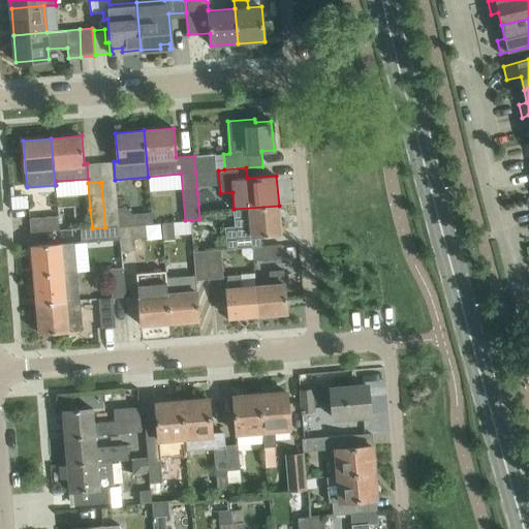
[(105,227),(119,226),(146,224),(152,223),(151,212),(118,214),(116,184),(101,185),(105,227)]
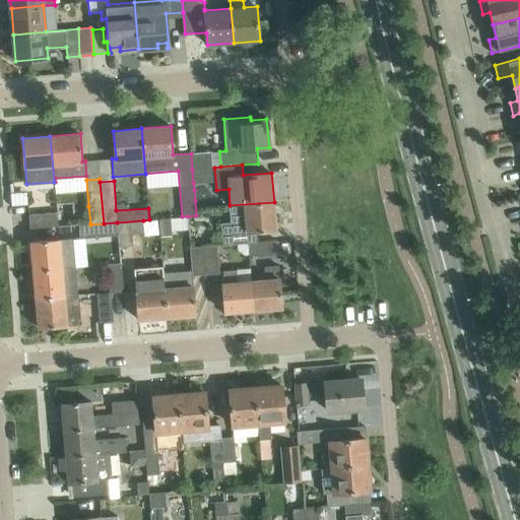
[(274,202),(230,205),(231,223),(221,224),(223,245),(237,244),(249,243),(249,242),(257,242),(256,232),(276,230),(274,202)]
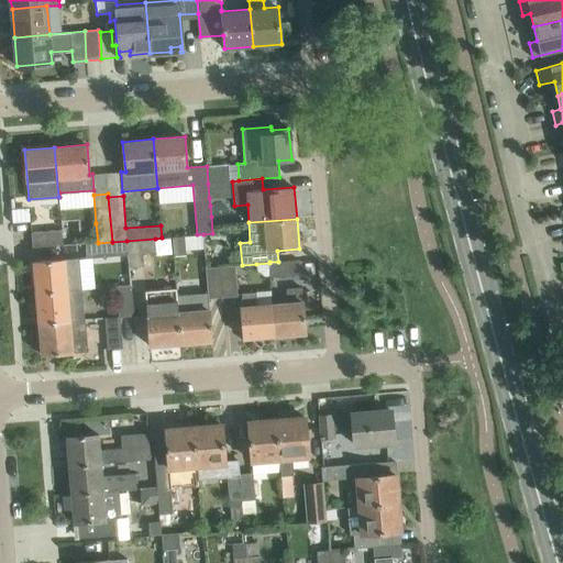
[(63,230),(32,232),(31,232),(32,246),(64,244),(63,230)]
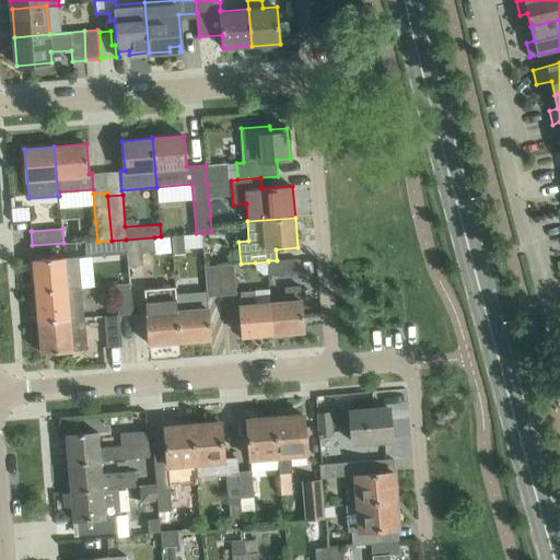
[(142,252),(155,251),(154,237),(126,240),(127,253),(128,266),(143,265),(142,252)]
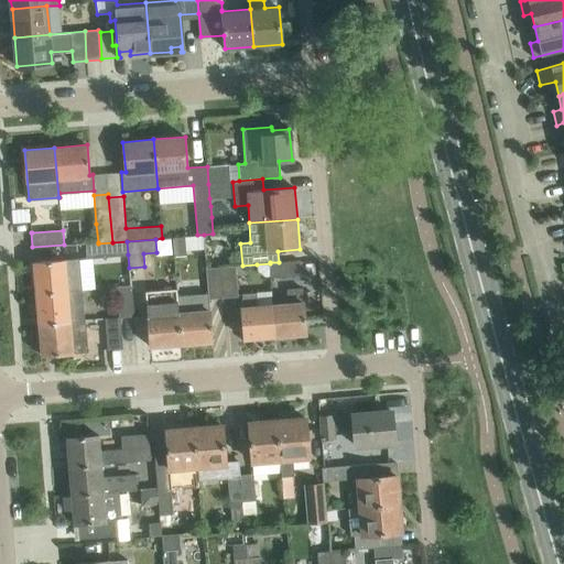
[(86,259),(128,255),(127,241),(112,242),(98,243),(98,242),(85,243),(86,259)]
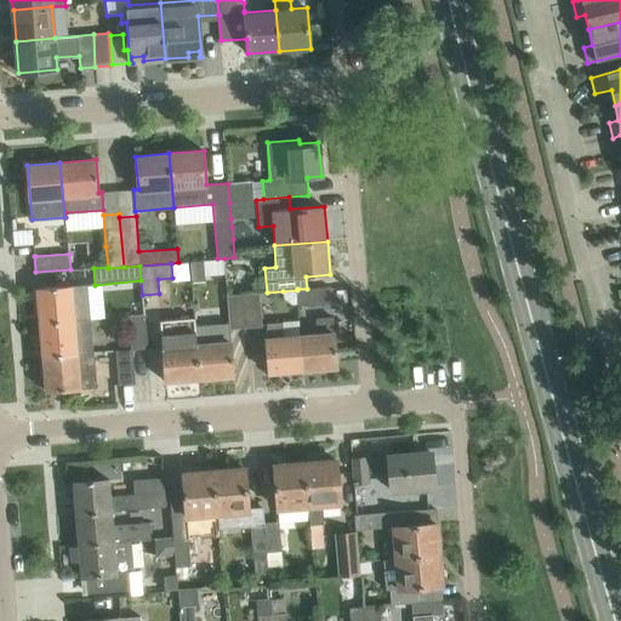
[(40,324),(92,319),(90,284),(70,286),(36,289),(40,324)]
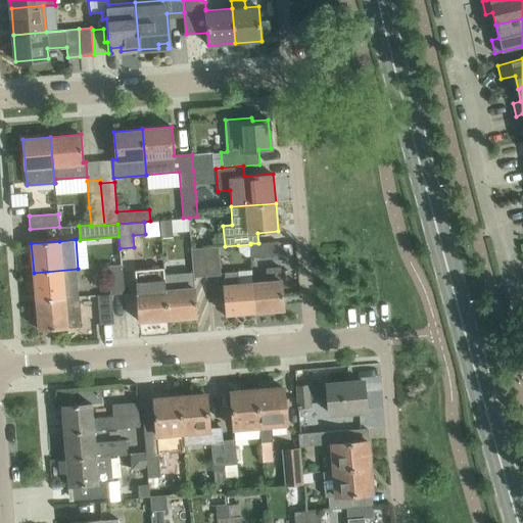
[(250,243),(250,244),(251,255),(251,257),(280,255),(278,241),(250,243)]
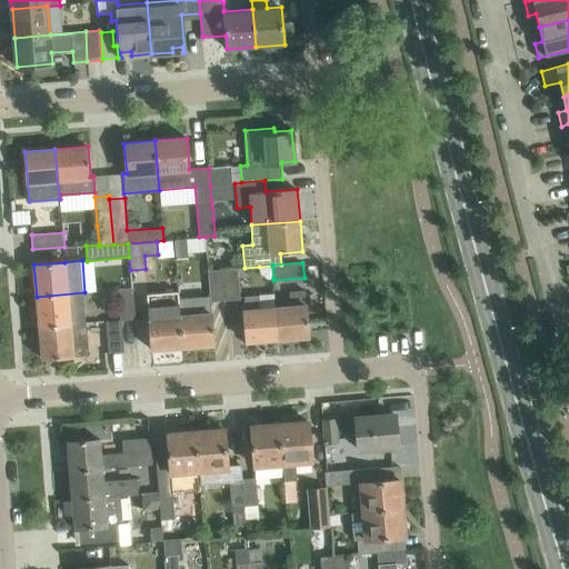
[(240,299),(239,277),(238,268),(222,269),(225,300),(240,299)]
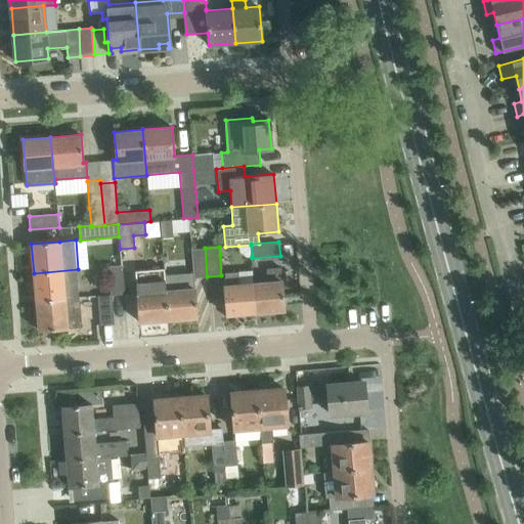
[(194,277),(207,276),(205,248),(191,249),(193,272),(165,274),(168,319),(198,317),(194,277)]
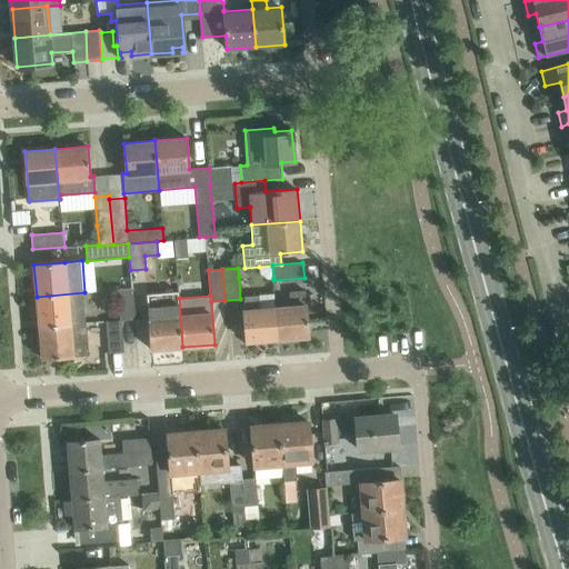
[(120,319),(121,320),(136,319),(132,289),(117,290),(120,319)]
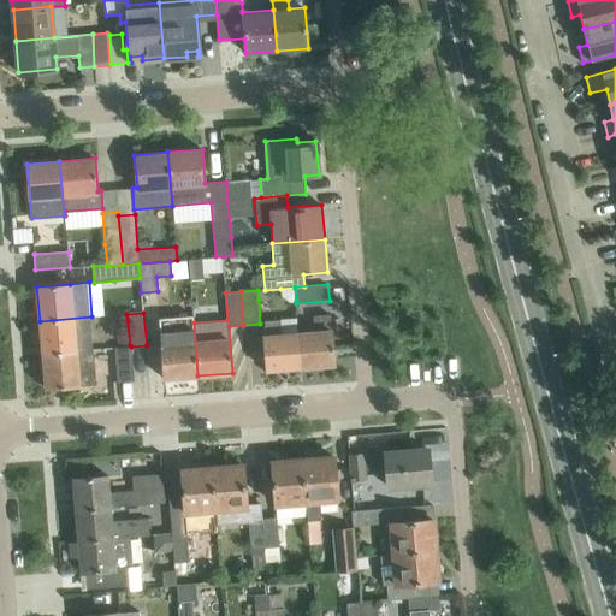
[(297,333),(301,367),(335,365),(331,314),(314,315),(315,331),(297,333)]
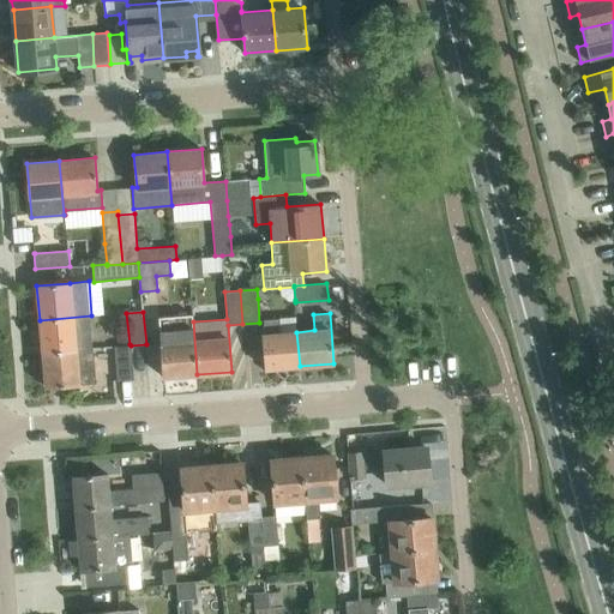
[(197,374),(193,321),(192,314),(158,317),(163,377),(197,374)]
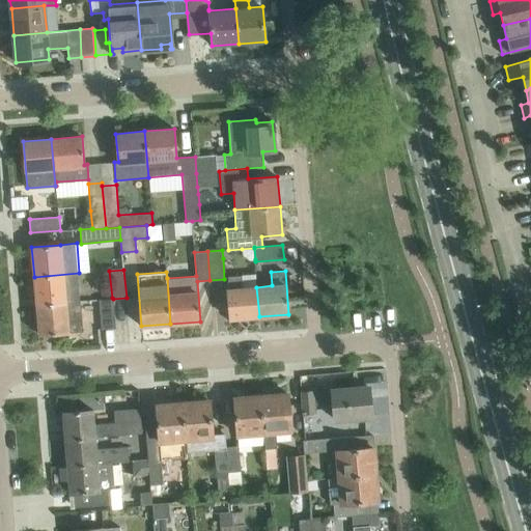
[(36,306),(81,302),(79,273),(34,277),(36,306)]
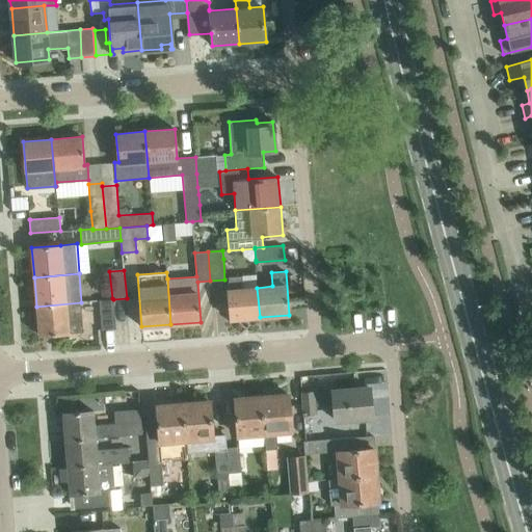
[(230,290),(228,290),(229,298),(231,319),(260,317),(257,288),(243,289),(242,275),(229,276),(230,290)]
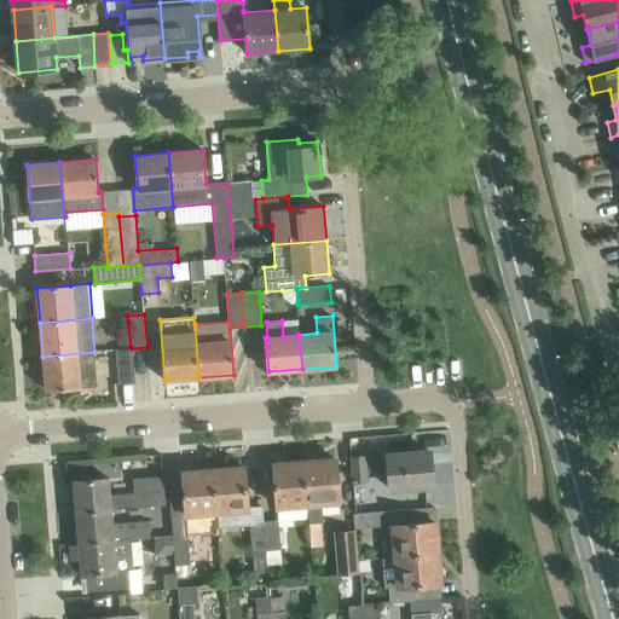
[(136,382),(132,348),(131,347),(115,350),(119,383),(136,382)]
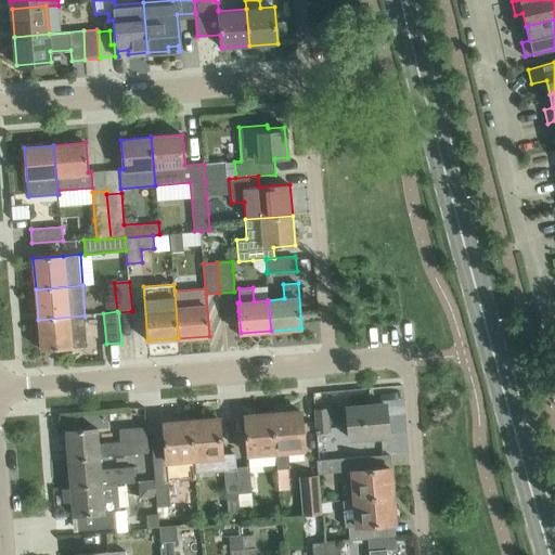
[(87,346),(86,324),(85,315),(38,320),(41,349),(87,346)]
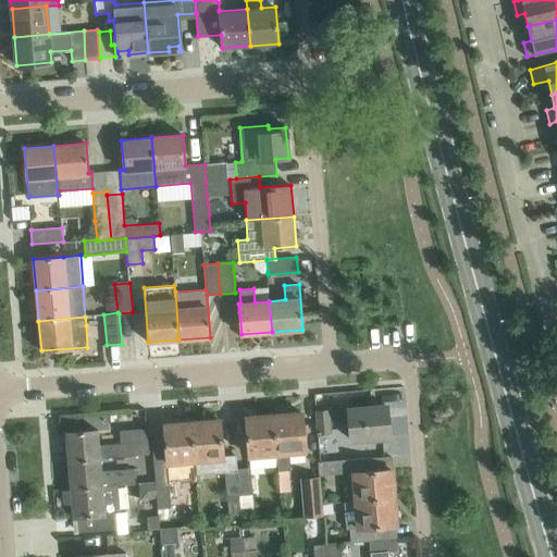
[(386,406),(317,411),(318,433),(317,433),(319,462),(334,460),(333,448),(333,445),(331,424),(349,422),(350,440),(368,438),(390,436),(386,406)]
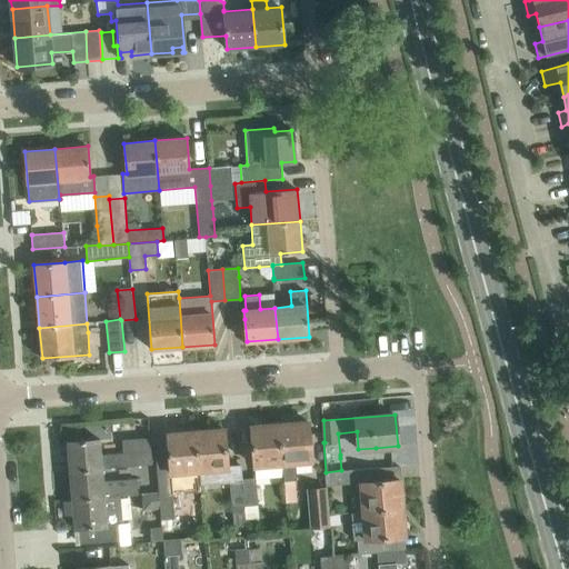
[(295,461),(311,460),(308,421),(280,425),(283,462),(285,480),(297,479),(295,461)]
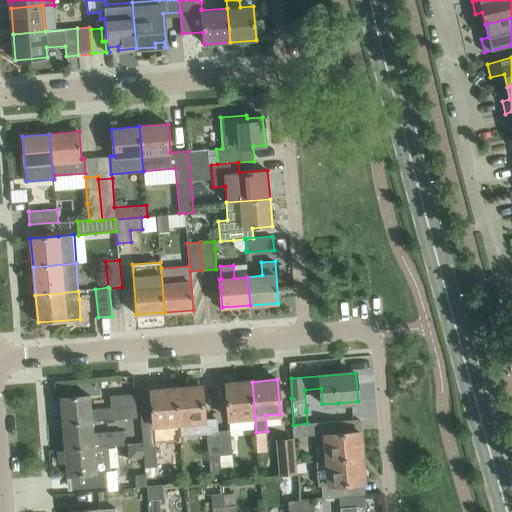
[(252,382),(226,384),(229,418),(255,416),(252,382)]
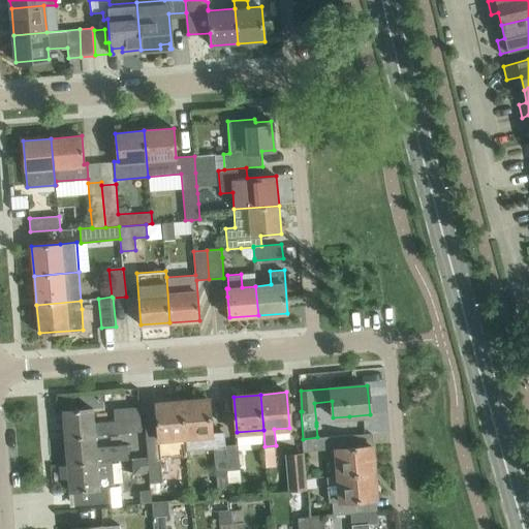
[(209,399),(182,401),(185,437),(186,452),(214,448),(213,445),(224,445),(225,445),(224,431),(212,432),(211,419),(209,399)]
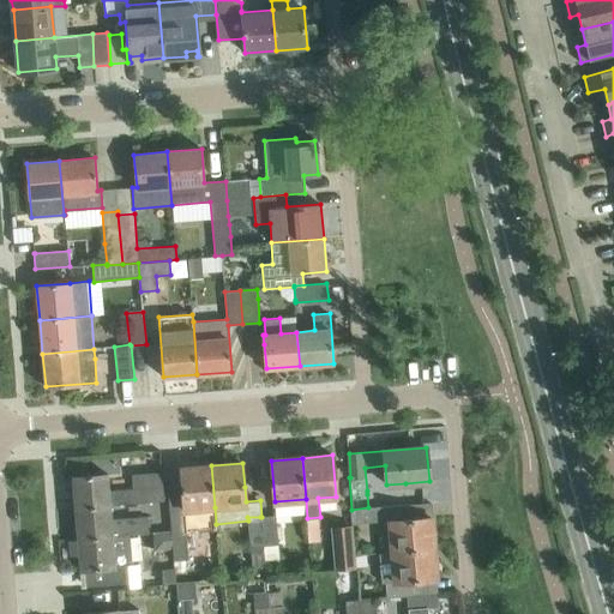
[(200,509),(215,507),(211,465),(180,468),(184,510),(170,511),(172,530),(173,543),(175,572),(186,571),(185,560),(188,559),(187,533),(202,531),(200,509)]
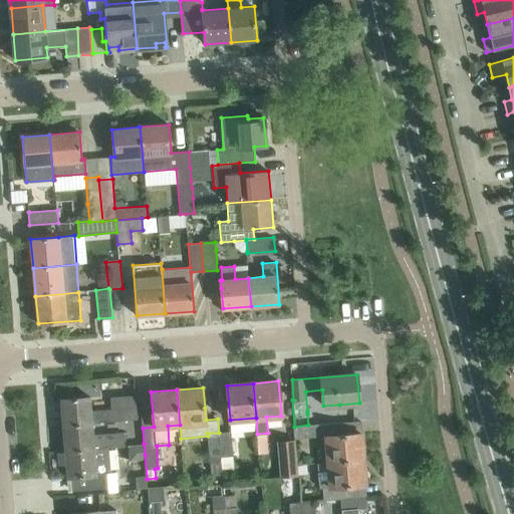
[(92,423),(138,419),(136,395),(110,397),(111,409),(91,411),(90,397),(60,400),(60,401),(62,401),(64,426),(92,424),(92,423)]
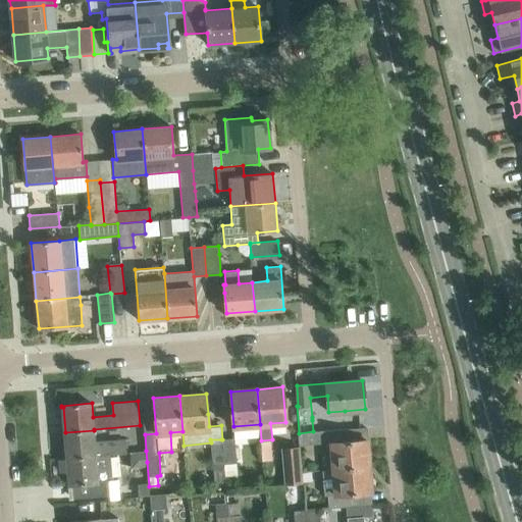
[(325,469),(369,466),(367,439),(349,441),(348,429),(320,431),(299,433),(300,446),(324,444),(325,469)]
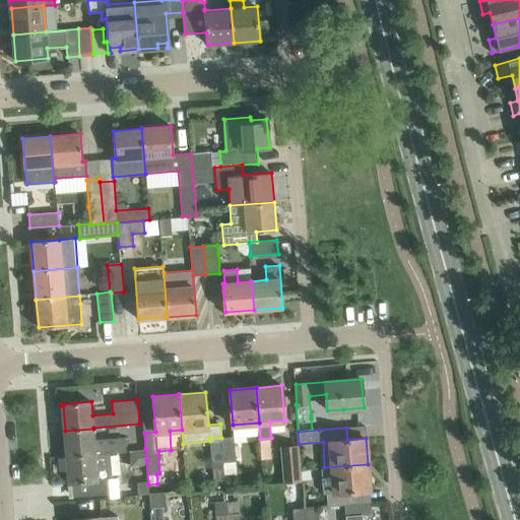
[(125,437),(94,440),(93,429),(65,431),(67,456),(111,453),(111,452),(126,451),(125,437)]
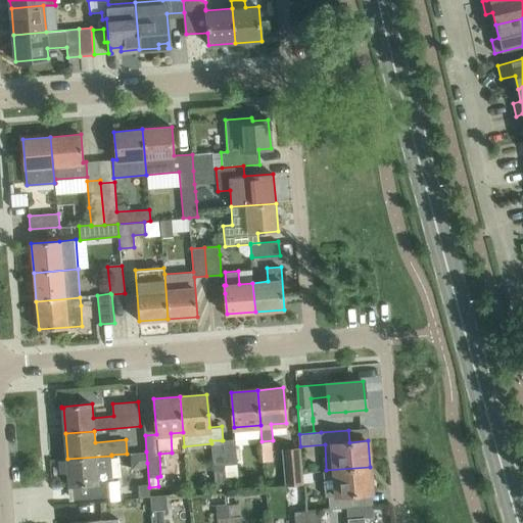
[(225,477),(238,476),(235,439),(223,440),(222,440),(224,465),(225,477)]
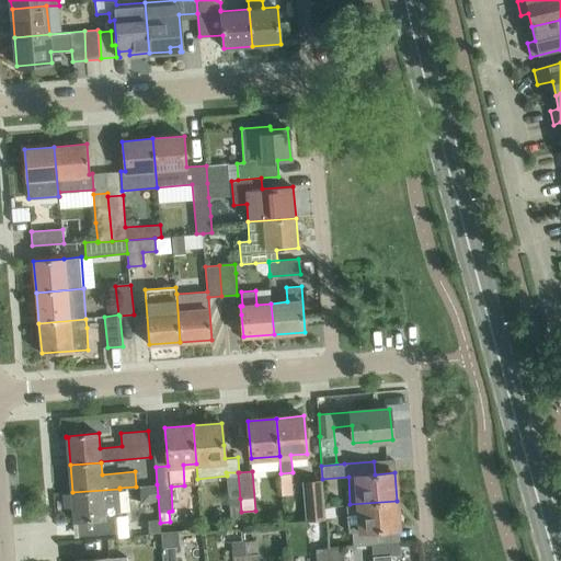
[(227,476),(228,500),(240,499),(238,472),(226,472),(227,476)]
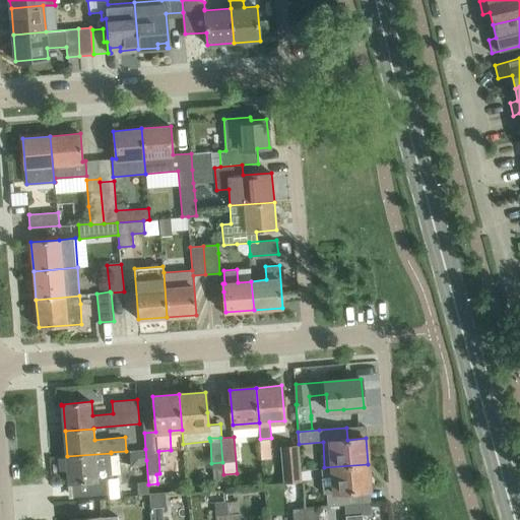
[(301,481),(299,445),(280,446),(283,482),(301,481)]
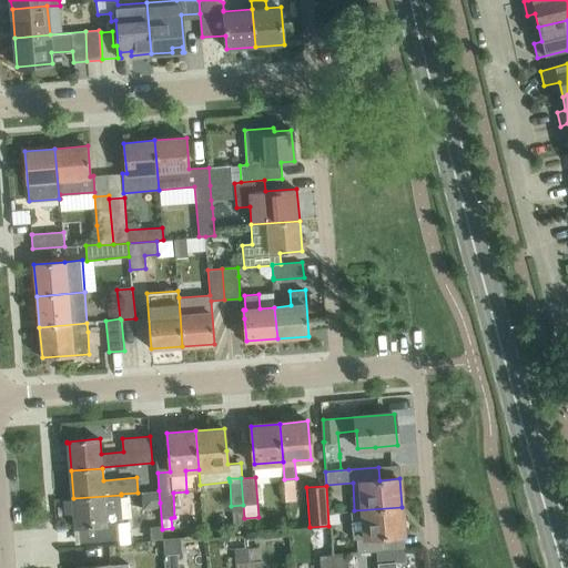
[(143,504),(160,503),(159,490),(142,492),(143,504)]
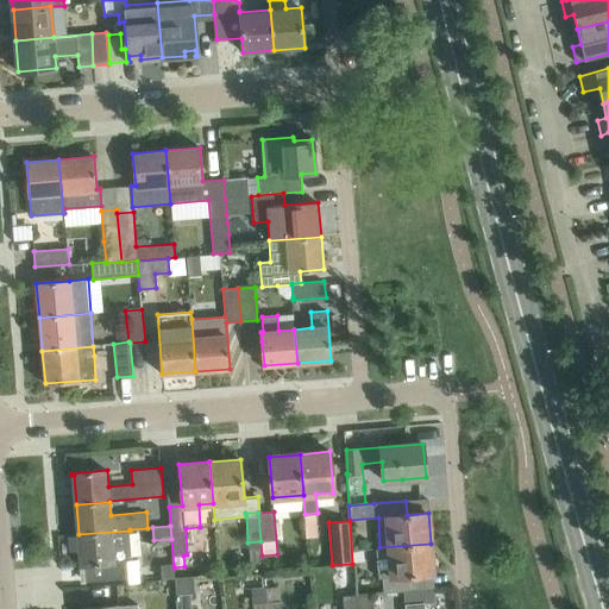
[(112,532),(79,534),(81,563),(80,563),(80,565),(85,564),(86,582),(110,579),(129,577),(127,562),(132,560),(131,545),(113,546),(112,532)]
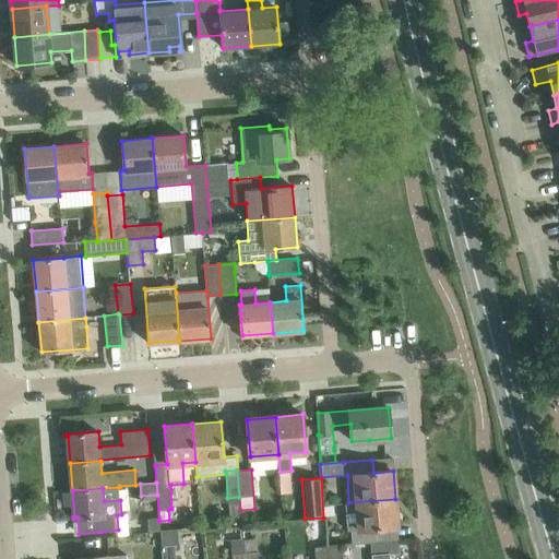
[(239,497),(227,498),(229,527),(242,526),(240,510),(239,497)]
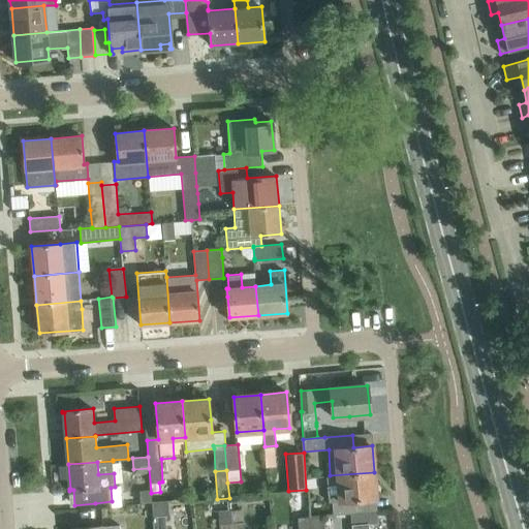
[(376,499),(374,472),(330,475),(327,476),(328,488),(331,488),(332,502),(309,504),(310,516),(322,515),(350,512),(353,512),(353,514),(369,511),(368,499),(376,499)]
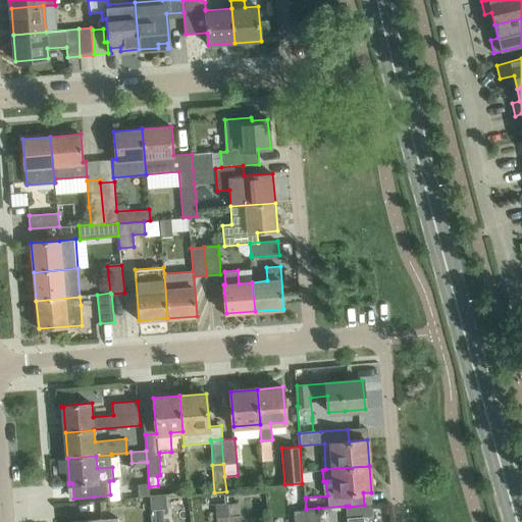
[(148,483),(137,484),(138,498),(149,497),(148,483)]
